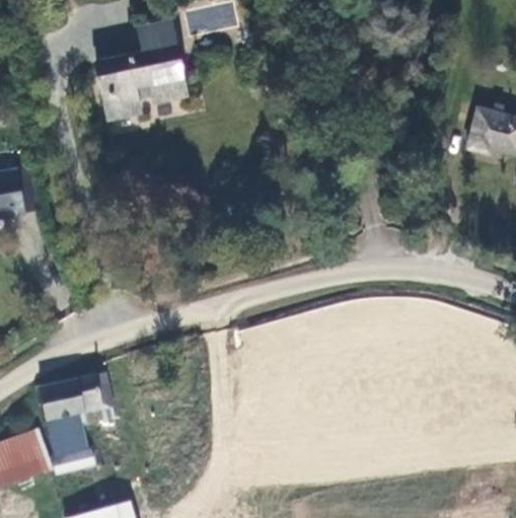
[(152,95),(153,102),(190,96),(171,18),(135,25),(140,53),(91,61),(103,123),(139,116),(136,97),(152,95)]
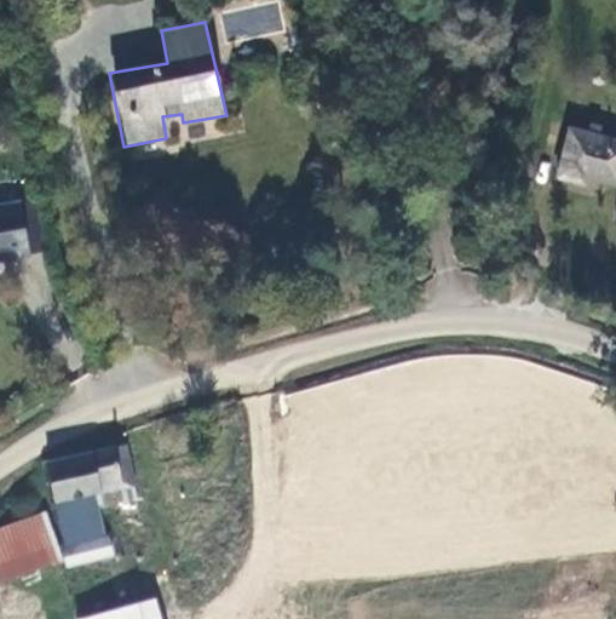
[(615,141),(569,129),(554,179),(580,188),(583,176),(615,184),(615,141)]
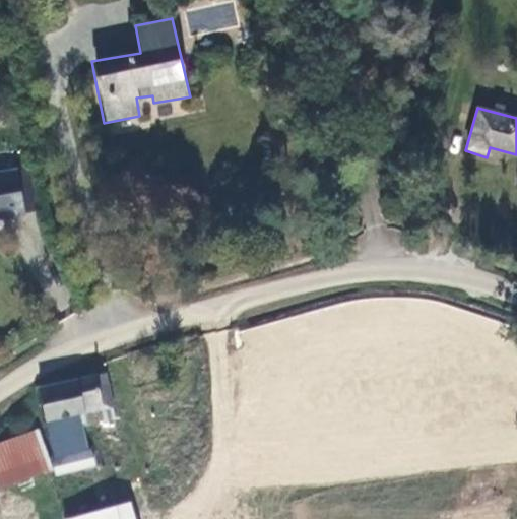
[(0,172),(0,218),(25,213),(18,169),(0,172)]
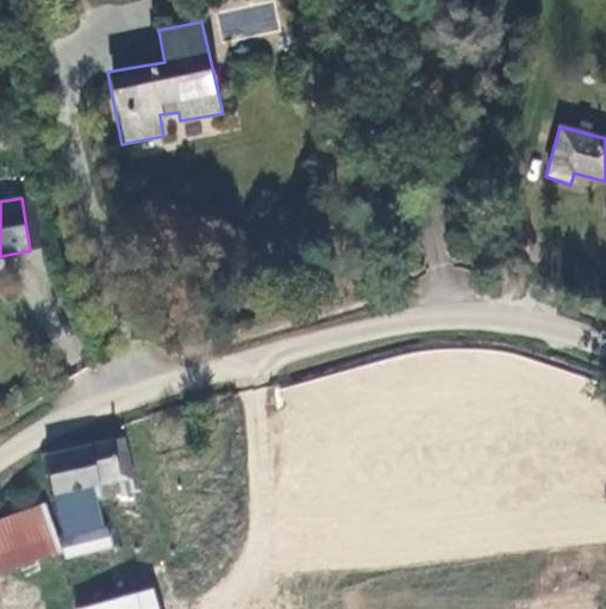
[(44,445),(66,546),(110,535),(105,516),(101,516),(94,489),(133,480),(122,428),(44,445)]
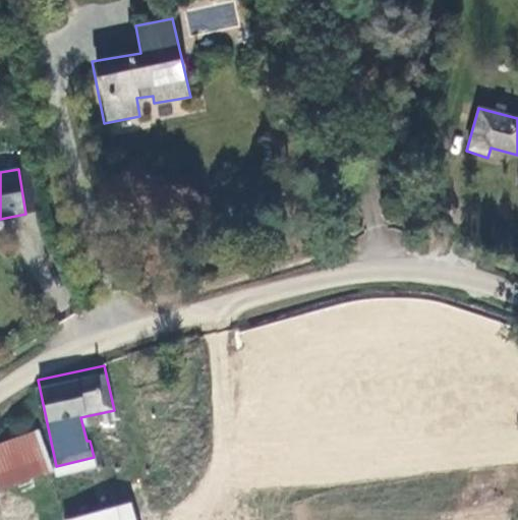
[(0,489),(51,469),(40,435),(0,450),(0,489)]
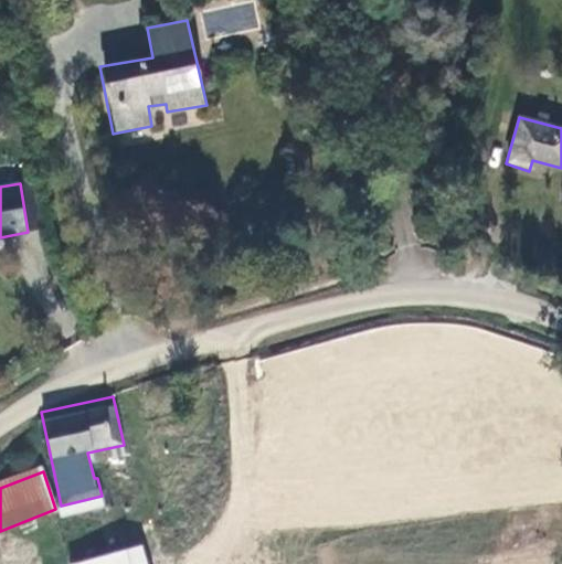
[(96,499),(59,508),(69,563),(123,563),(113,529),(102,530),(96,499)]
